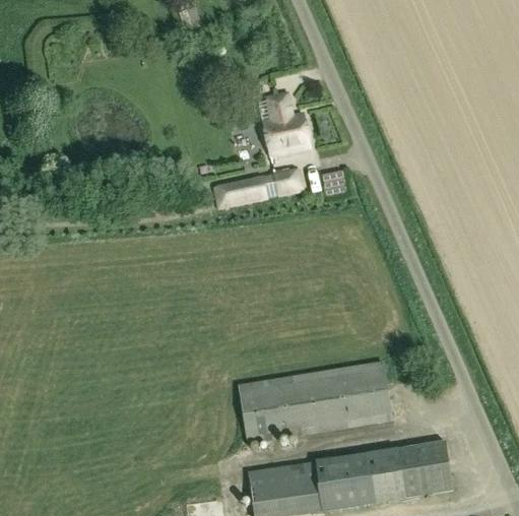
[(191,6),(189,0),(174,0),(177,10),(191,6)]
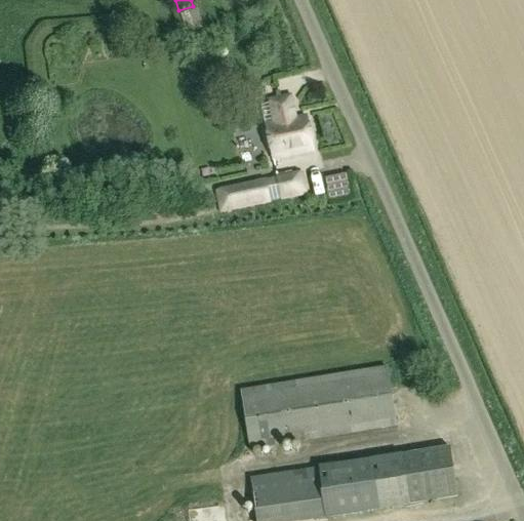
[(271,148),(273,157),(312,149),(306,113),(295,115),(291,93),(269,97),(273,119),(265,121),(270,148),(271,148)]
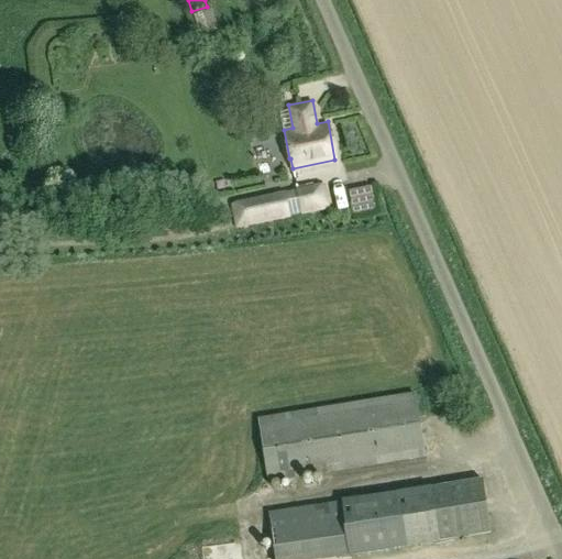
[(300,212),(330,205),(323,179),(294,186),(300,212)]
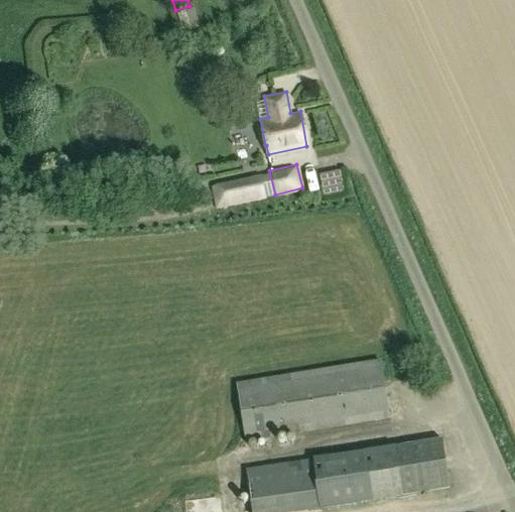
[(259,171),(210,183),(216,209),(265,197),(259,171)]
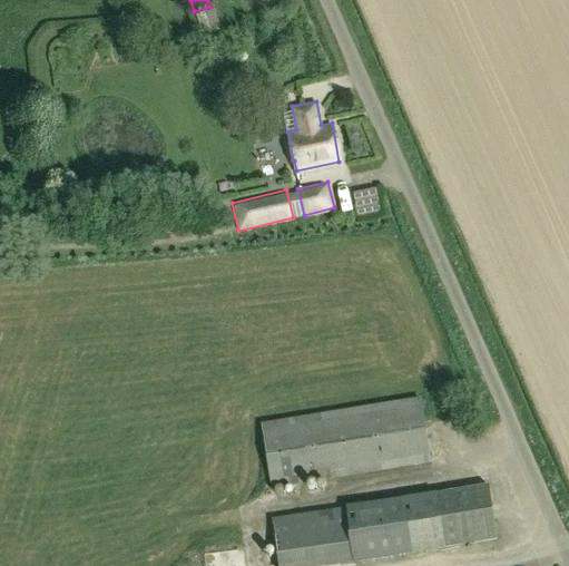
[(430,460),(419,396),(261,421),(271,486),(430,460)]
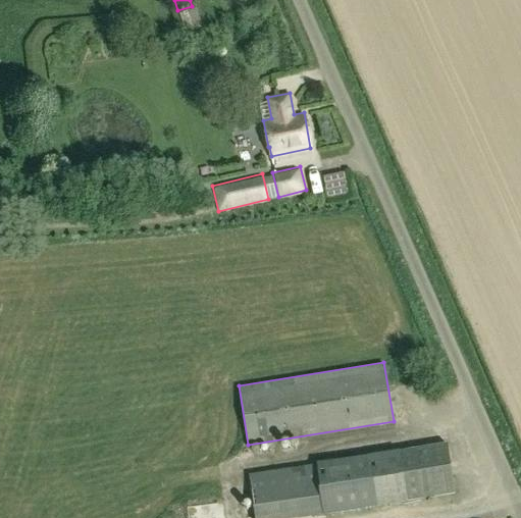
[(255,517),(292,517),(323,514),(407,501),(407,500),(454,493),(447,442),(400,449),(370,453),(370,454),(249,472),(255,517)]
